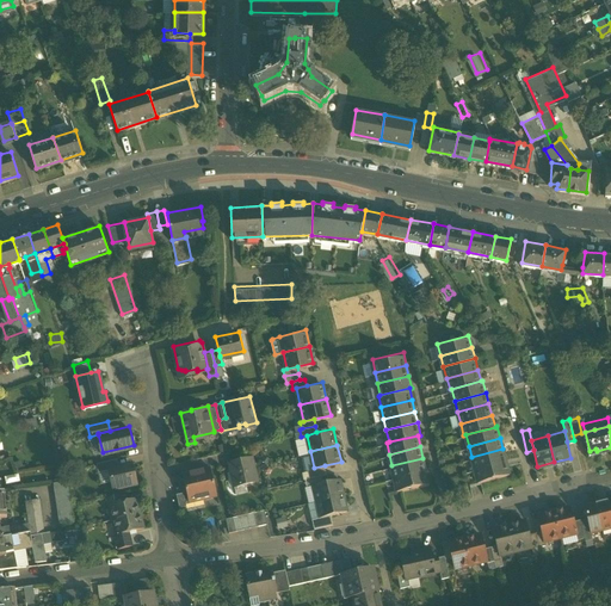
[(503,449),(471,457),(475,469),(506,461),(503,449)]
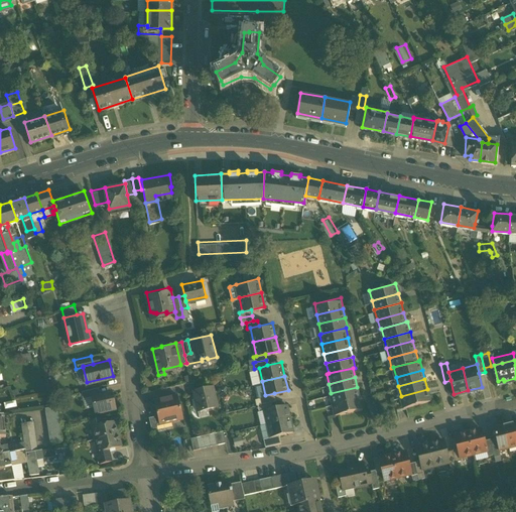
[(99,385),(82,389),(83,396),(92,394),(101,392),(99,385)]
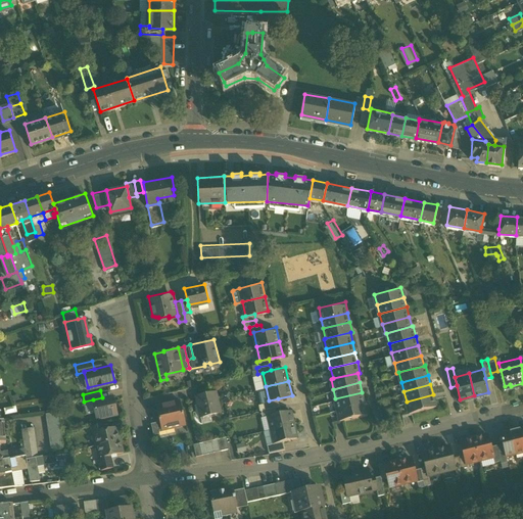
[(216,390),(196,394),(200,415),(221,410),(216,390)]
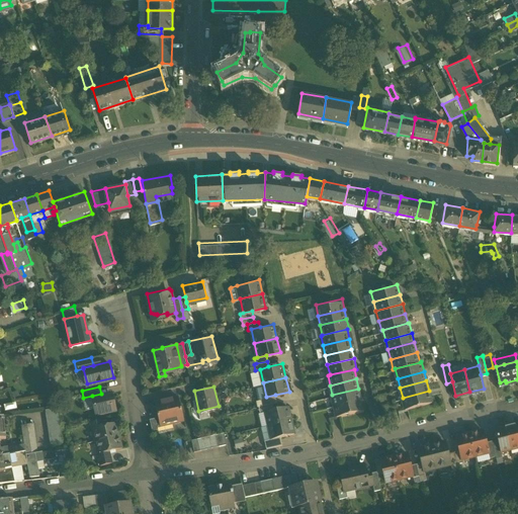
[(358,389),(332,395),(334,405),(361,399),(358,389)]
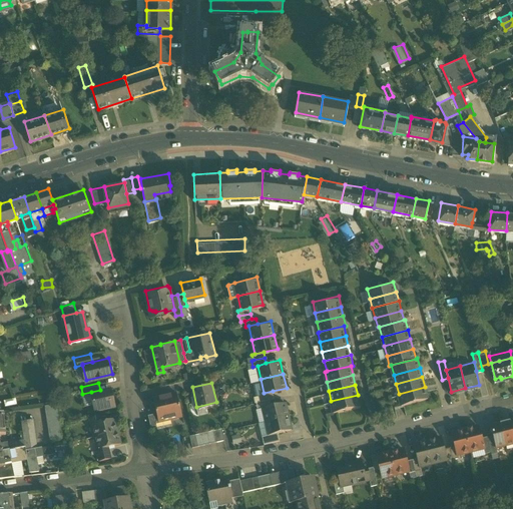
[(100,390),(91,392),(95,408),(114,404),(111,387),(100,390)]
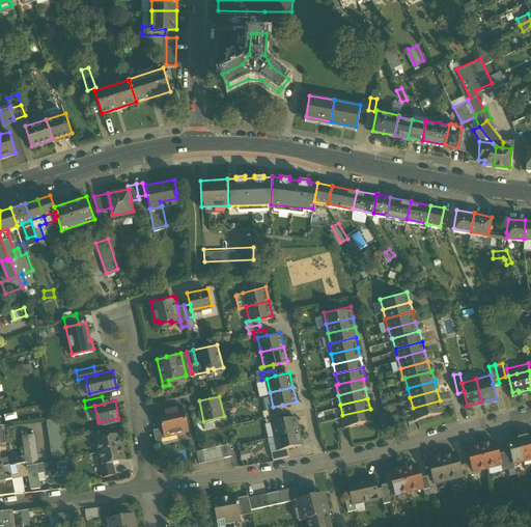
[(440,400),(413,408),(415,418),(443,411),(440,400)]
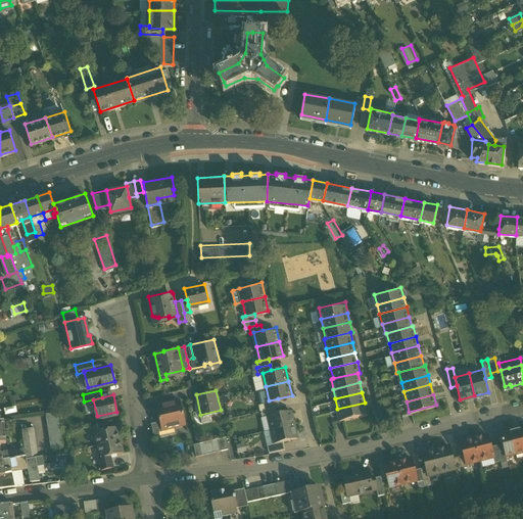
[(180,398),(169,400),(174,425),(186,422),(180,398)]
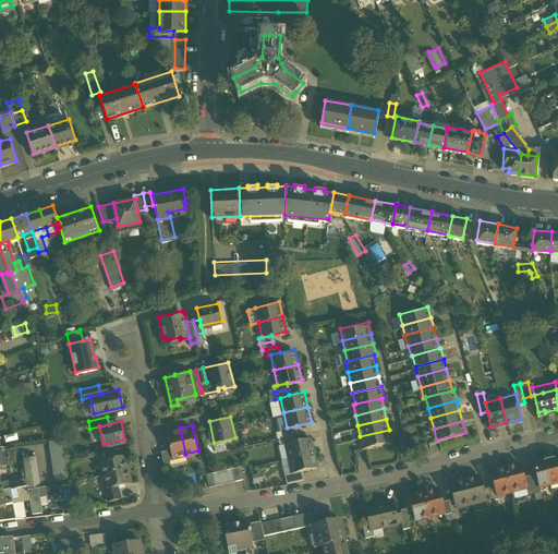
[(296,425),(287,428),(281,429),(282,435),(293,433),(298,432),(296,425)]
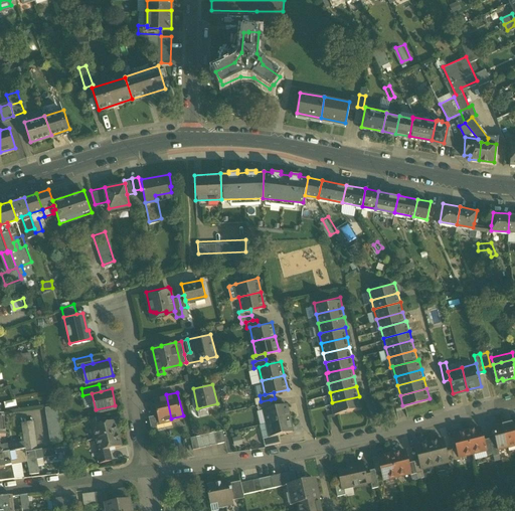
[(166,394),(154,397),(159,420),(171,418),(166,394)]
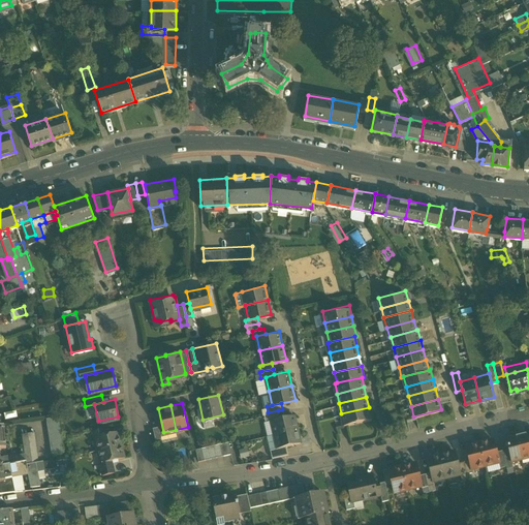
[(369,407),(341,413),(344,424),(371,418),(369,407)]
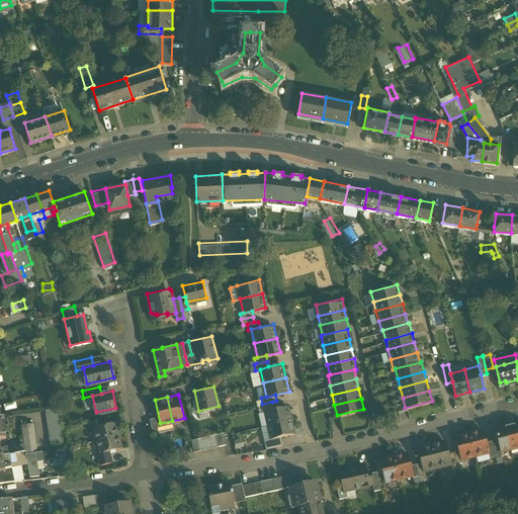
[(262,404),(258,405),(260,411),(265,410),(265,409),(274,407),(272,402),(262,404)]
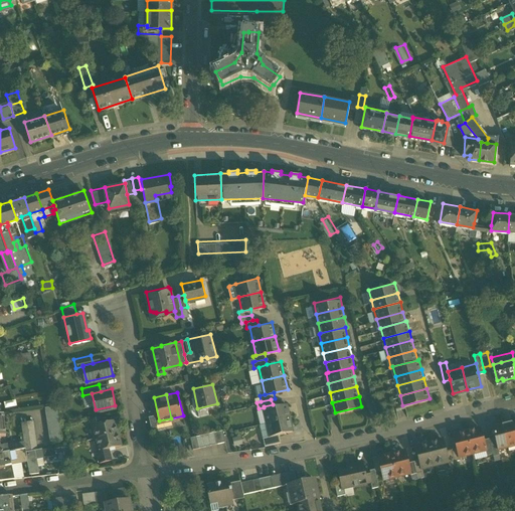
[(273,404),(264,406),(264,407),(267,420),(290,415),(286,401),(273,404)]
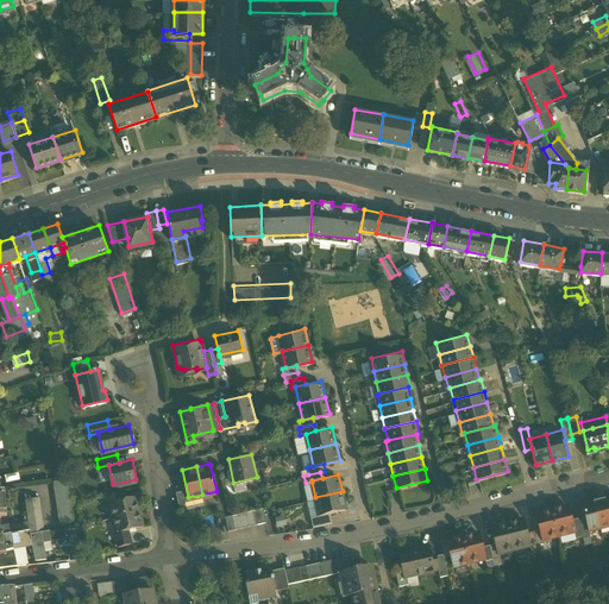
[(68,476),(52,478),(60,520),(74,517),(68,476)]
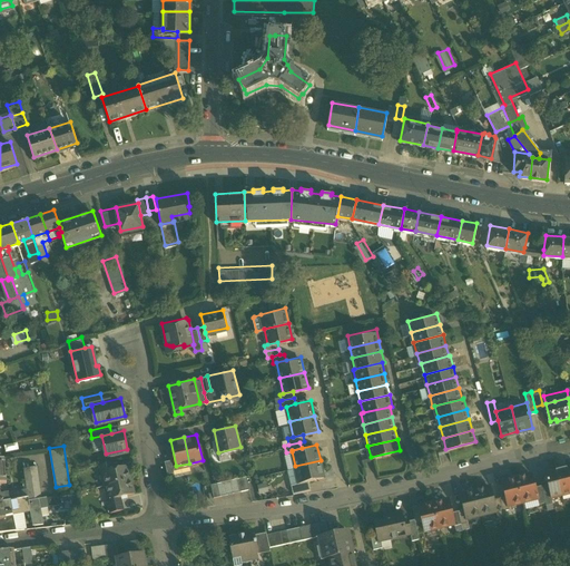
[(170,458),(165,459),(167,471),(174,470),(170,458)]
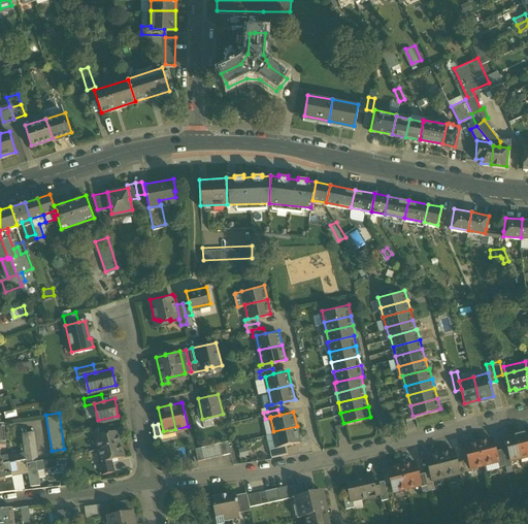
[(104,425),(92,428),(94,434),(95,434),(95,433),(105,431),(104,425)]
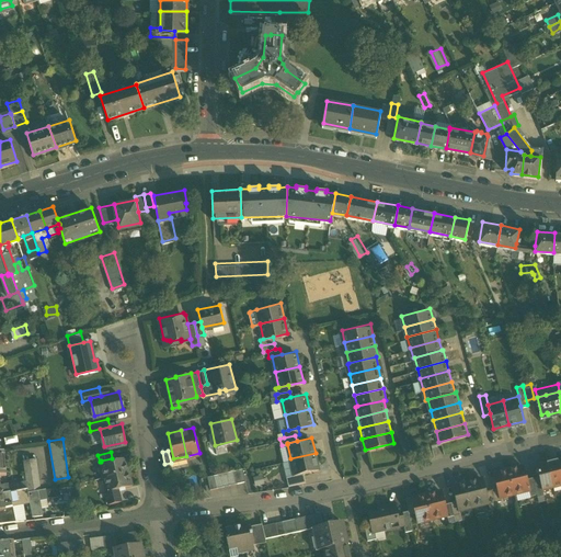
[(316,453),(290,458),(294,473),(294,474),(304,472),(319,468),(316,453)]
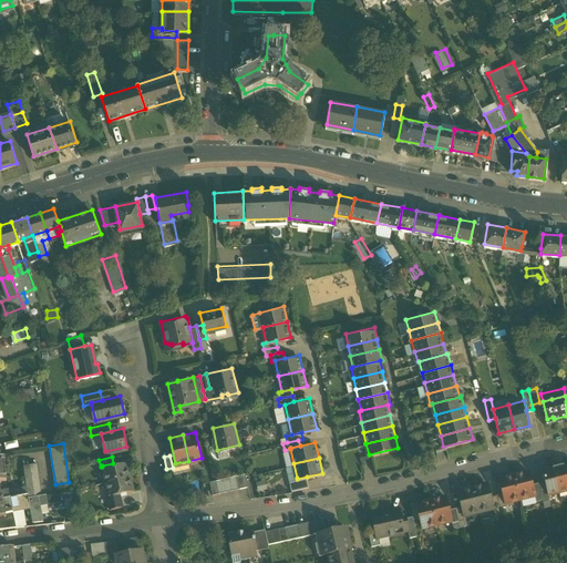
[(113,463),(102,466),(102,467),(105,480),(130,474),(126,460),(113,463)]
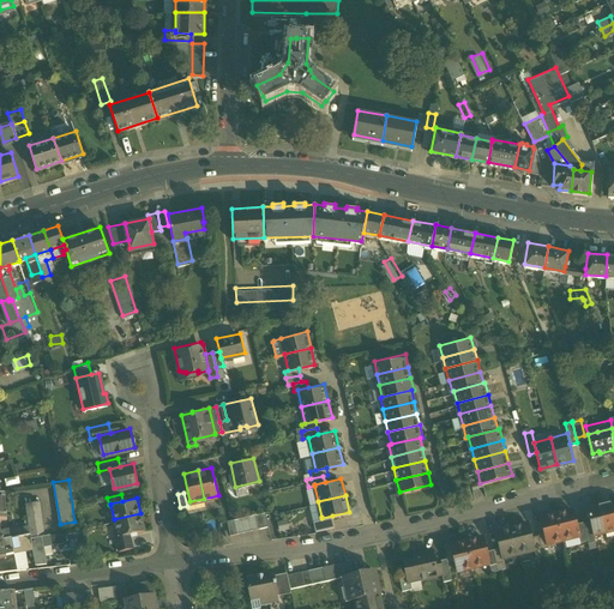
[(38,499),(25,501),(28,517),(42,514),(38,499)]
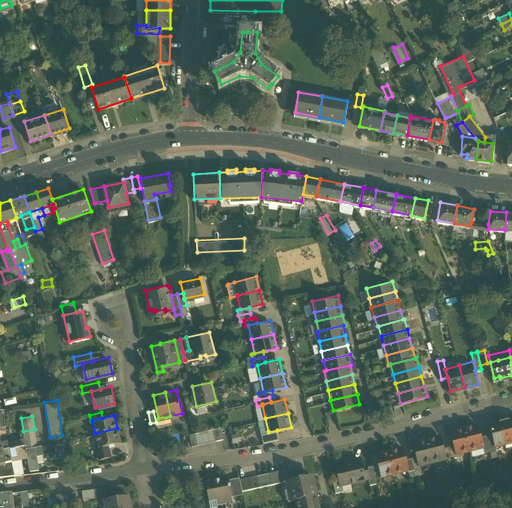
[(511,441),(511,431),(508,418),(499,420),(505,443),(511,441)]
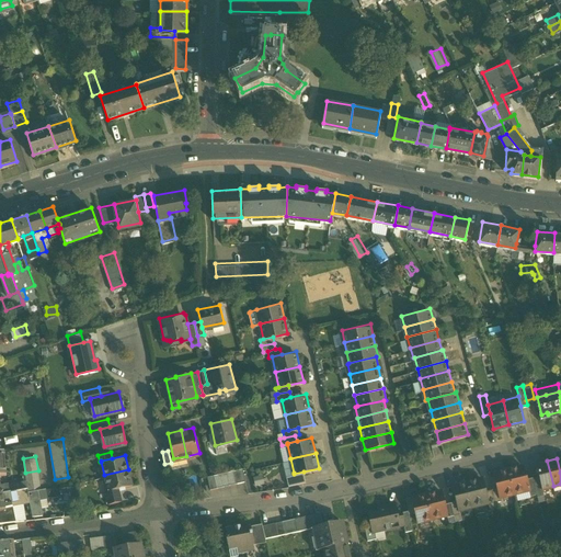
[(547,461),(536,463),(539,475),(542,489),(553,486),(547,461)]
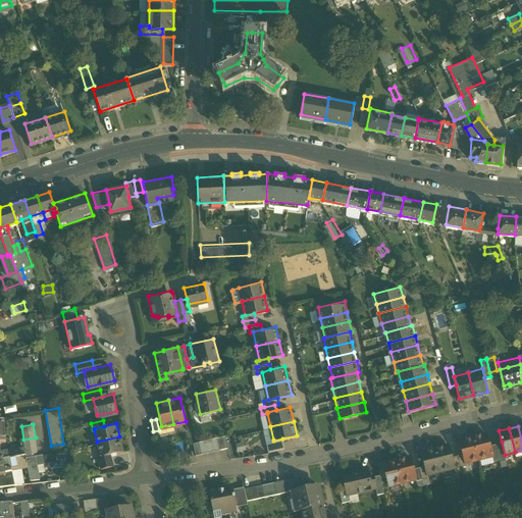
[(486,431),(473,434),(478,458),(491,454),(489,445),(486,431)]
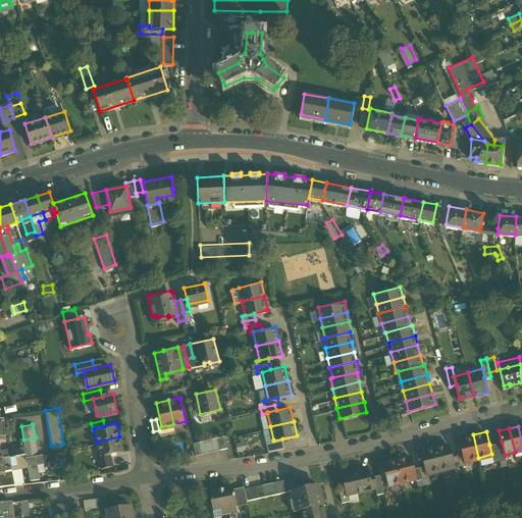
[(225,433),(217,435),(219,448),(228,446),(225,433)]
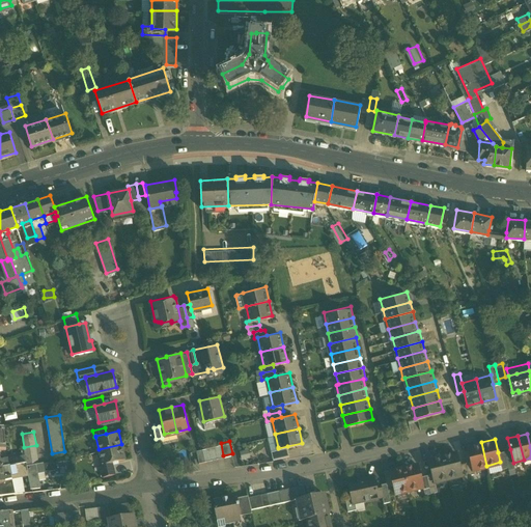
[(481,442),(475,444),(474,443),(469,444),(469,445),(468,446),(471,461),(473,469),(486,466),(481,442)]
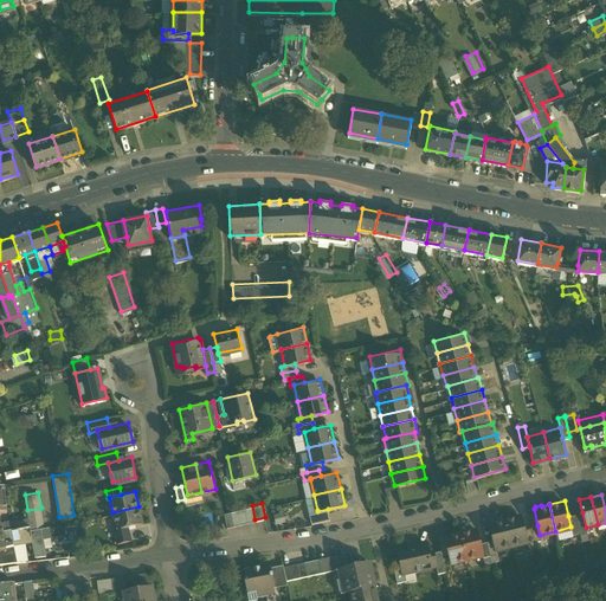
[(252,505),(245,508),(247,521),(255,519),(252,505)]
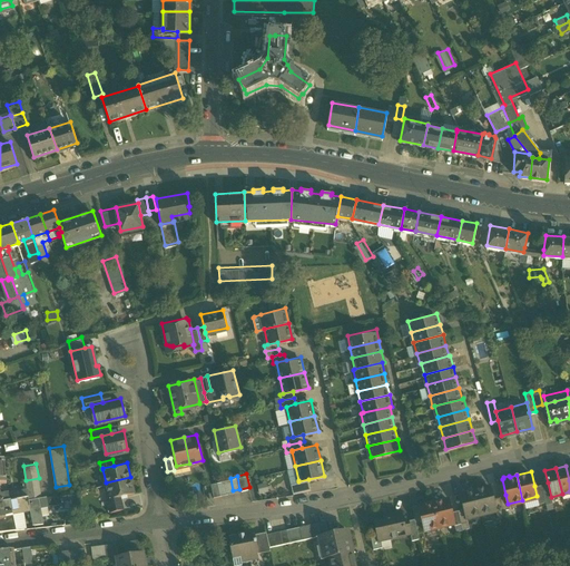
[(130,477),(106,482),(109,496),(109,497),(120,494),(134,491),(130,477)]
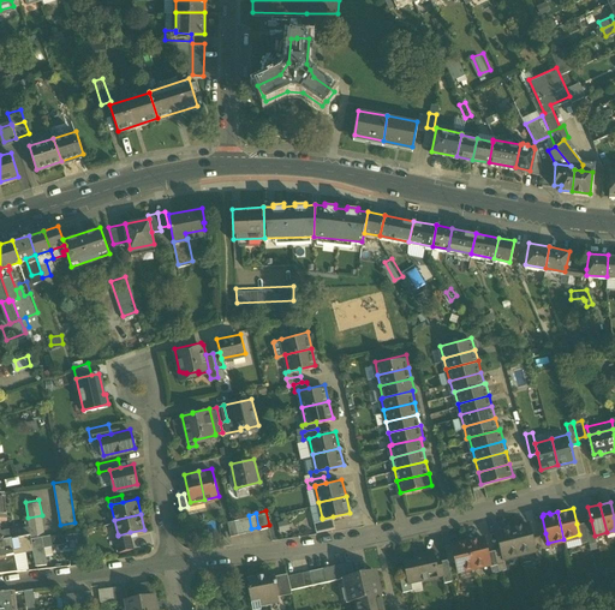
[(42,515),(28,518),(29,525),(30,532),(31,537),(45,534),(42,515)]
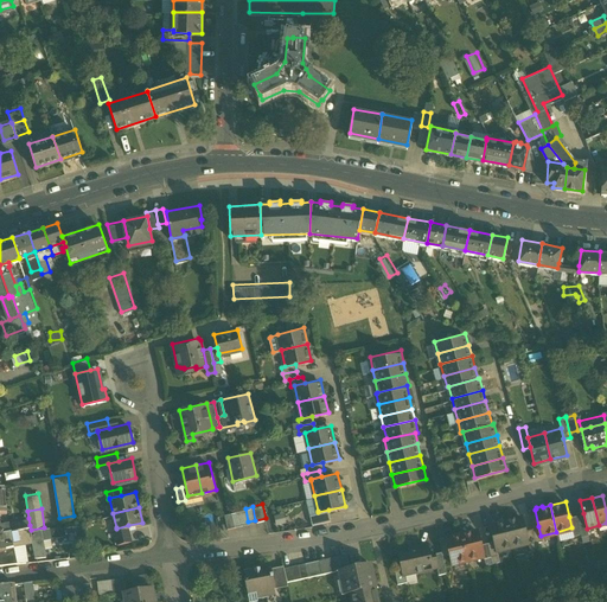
[(248,522),(246,508),(238,510),(242,524),(248,522)]
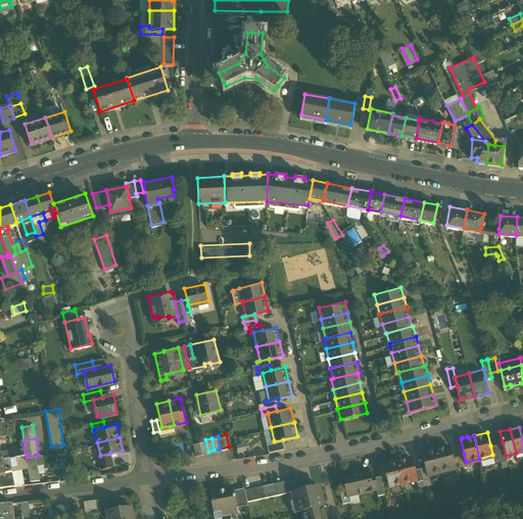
[(205,439),(199,440),(202,453),(208,452),(205,439)]
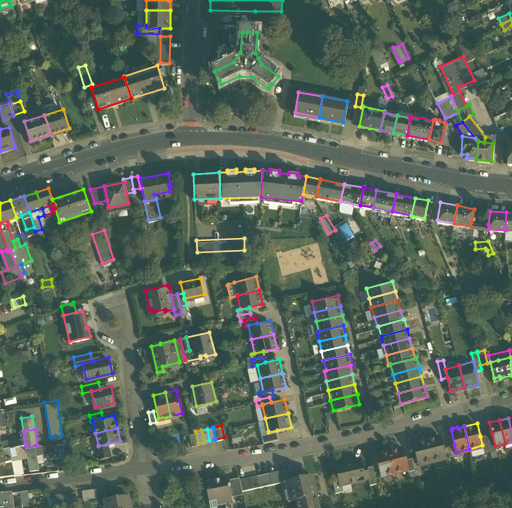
[(277,430),(268,432),(268,431),(261,433),(263,441),(279,438),(277,430)]
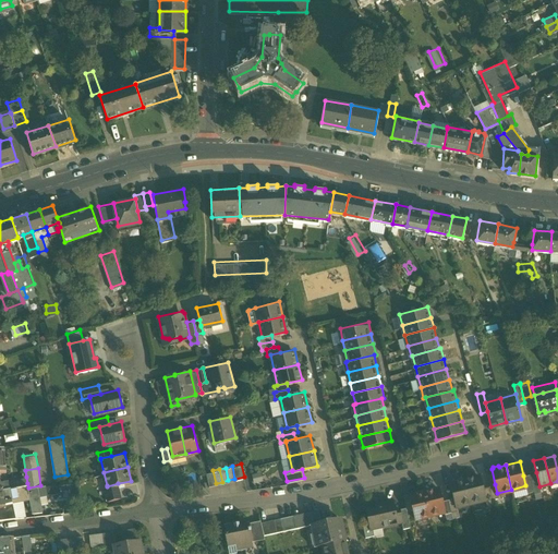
[(213,470),(206,472),(209,484),(216,483),(213,470)]
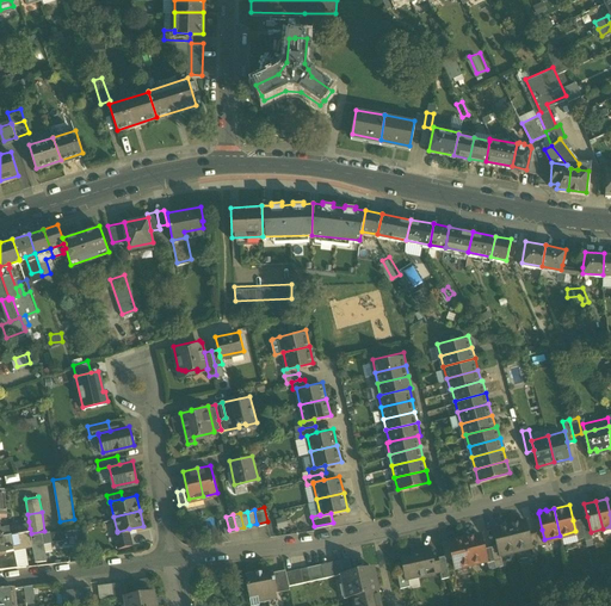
[(587,517),(580,518),(585,537),(585,539),(592,538),(591,532),(587,517)]
